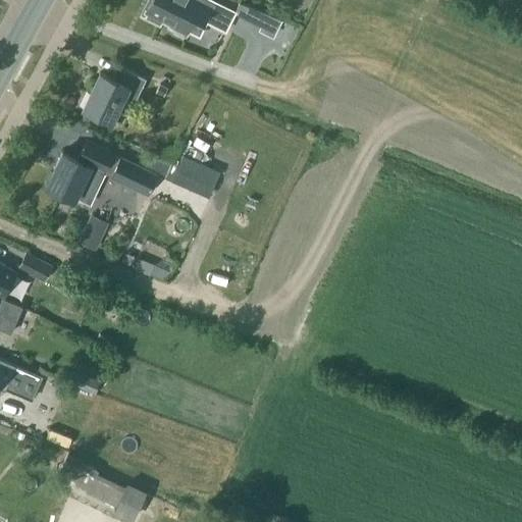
[(171,22),(170,25),(186,34),(192,19),(201,24),(204,18),(225,30),(235,12),(236,10),(214,0),(151,0),(147,10),(149,11),(147,16),(159,23),(162,17),(171,22)]
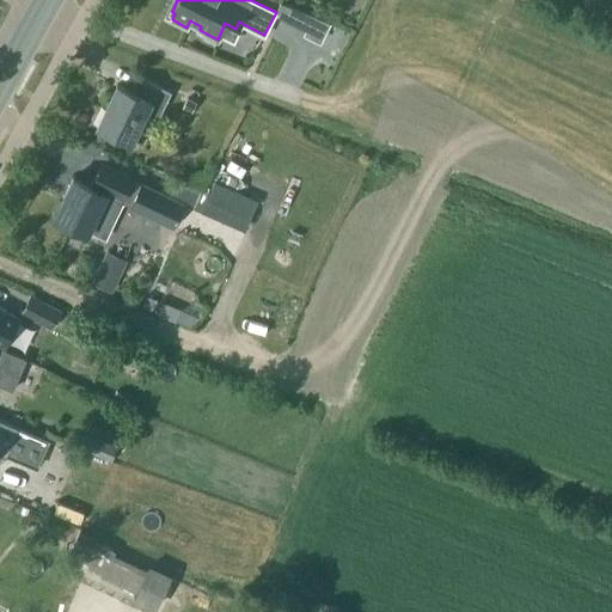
[(281,1),(276,12),(275,14),(306,30),(313,14),(281,1)]
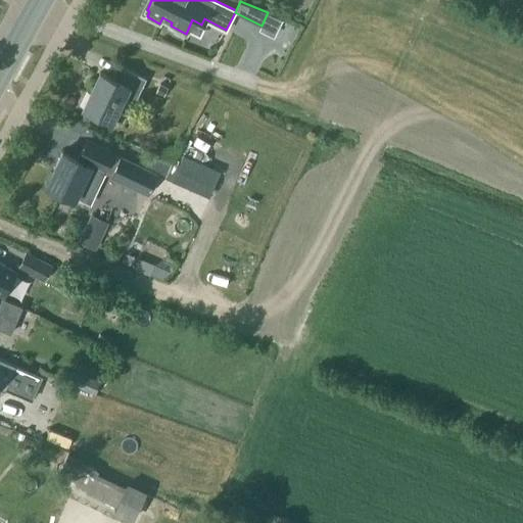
[(115,79),(100,72),(84,106),(112,121),(124,96),(135,101),(146,78),(122,66),(115,79)]
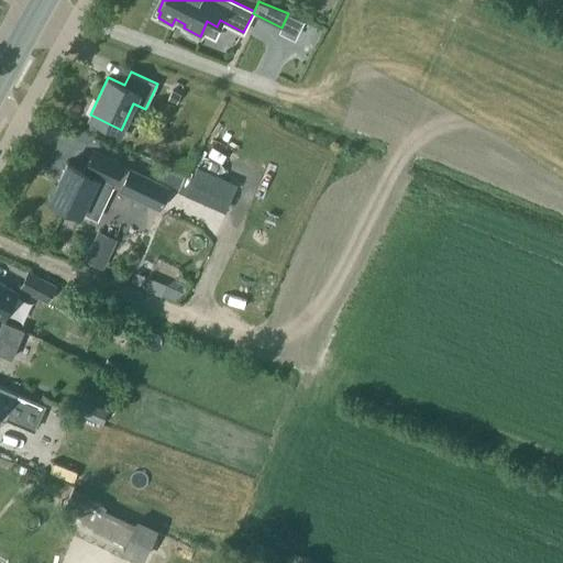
[(84,170),(67,163),(50,199),(80,213),(81,211),(97,218),(111,186),(159,209),(169,187),(94,151),(84,170)]
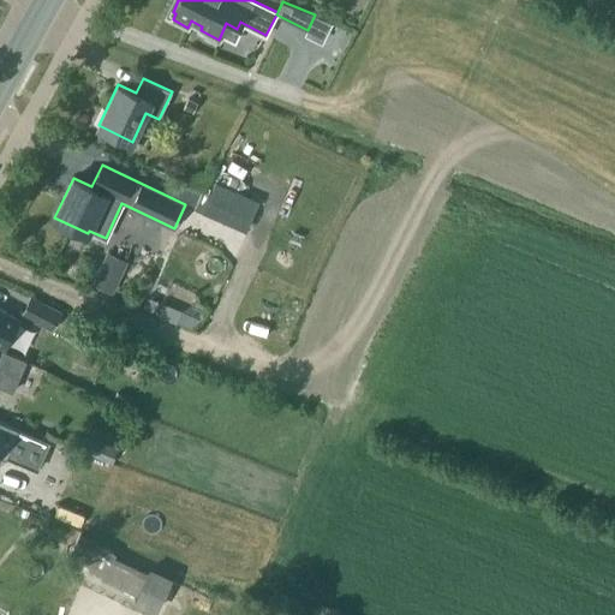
[(121,274),(101,266),(94,284),(114,293),(121,274)]
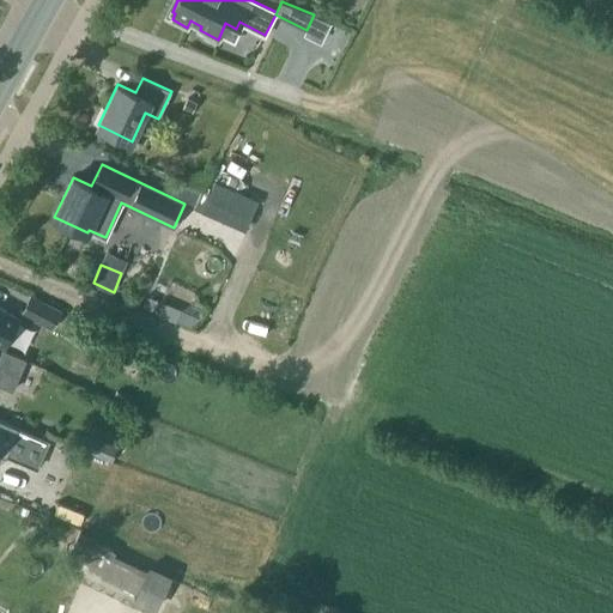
[(22,314),(53,329),(62,310),(31,295),(22,314)]
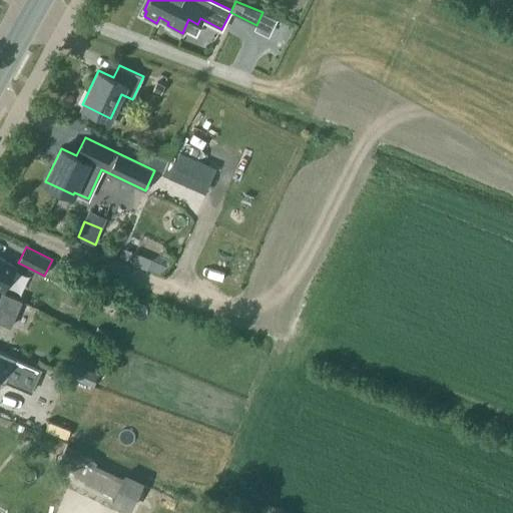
[(0,257),(0,286),(5,289),(17,267),(0,257)]
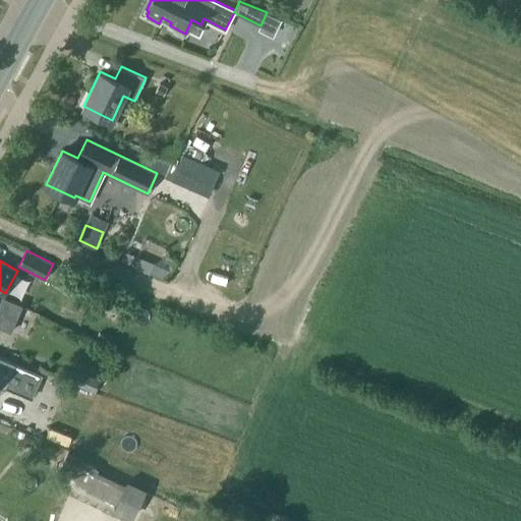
[(65,278),(60,287),(72,294),(77,285),(65,278)]
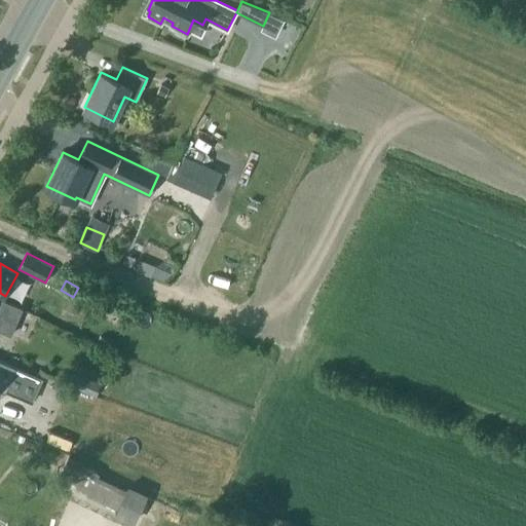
[(0,329),(10,334),(22,308),(2,299),(0,303),(0,329)]
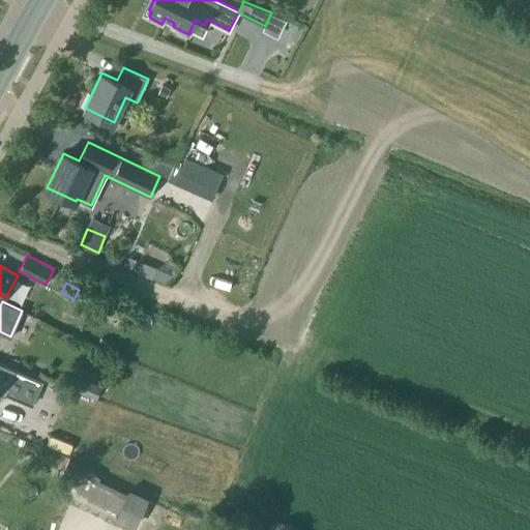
[(0,391),(4,393),(4,394),(31,407),(42,381),(15,369),(16,367),(0,360),(0,391)]
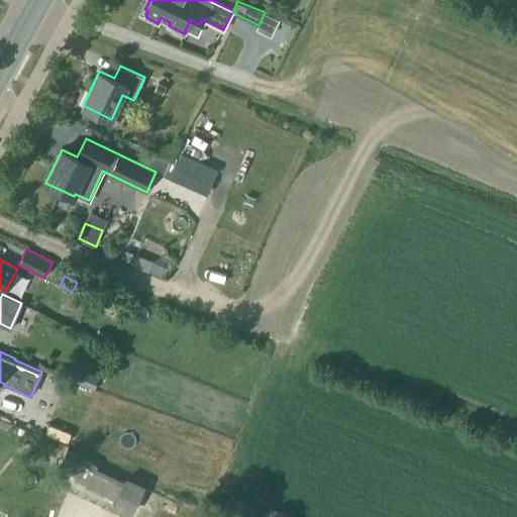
[(75,367),(69,380),(94,390),(99,377),(75,367)]
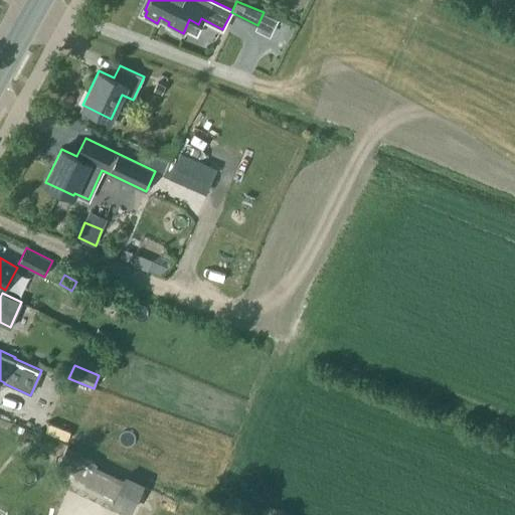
[(131,513),(145,483),(126,475),(125,477),(97,463),(98,462),(86,456),(67,447),(57,466),(76,475),(74,479),(84,484),(114,498),(112,504),(131,513)]
